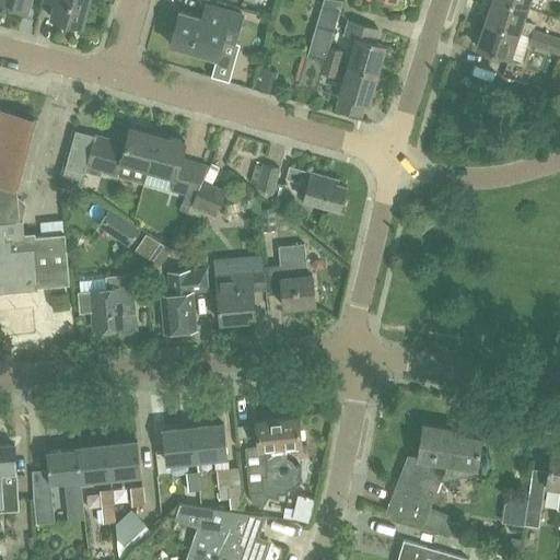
[(22,16),(25,14),(28,0),(0,0),(0,4),(12,8),(11,10),(14,13),(22,16)]
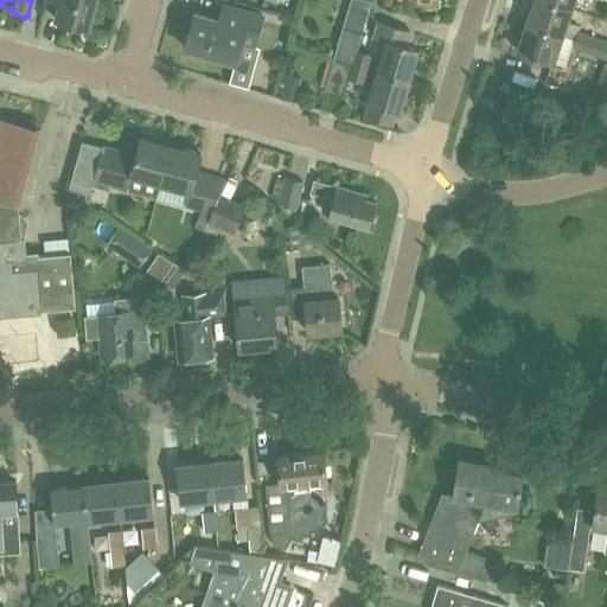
[(58,0),(53,19),(87,29),(93,0),(58,0)]
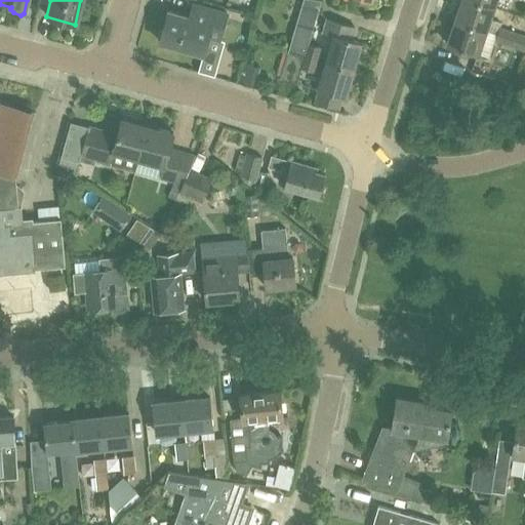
[(303,0),(301,6),(319,8),(321,0),(303,0)]
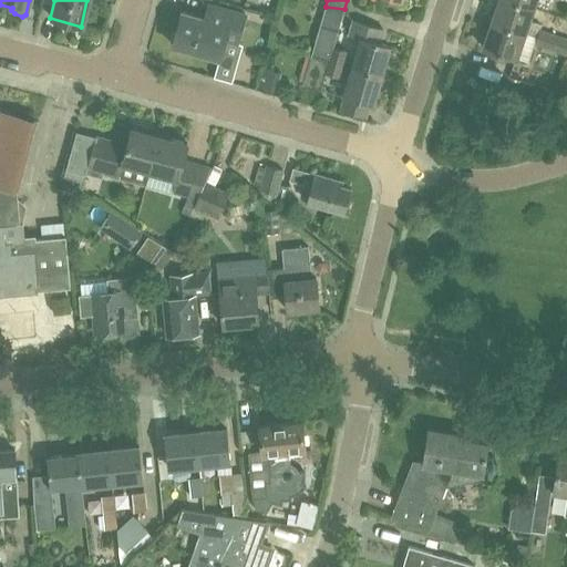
[(535,7),(513,0),(501,0),(494,22),(526,33),(535,7)]
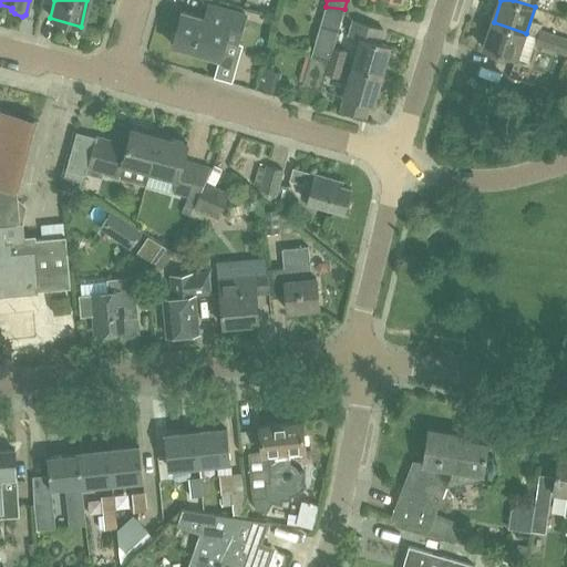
[(237,43),(246,13),(208,3),(204,19),(182,12),(172,45),(218,59),(224,40),(237,43)]
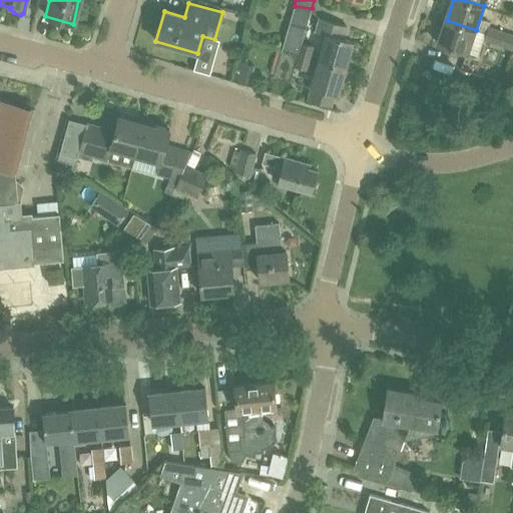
[(302,41),(312,8),(295,6),(283,49),(311,58),(315,45),(302,41)]
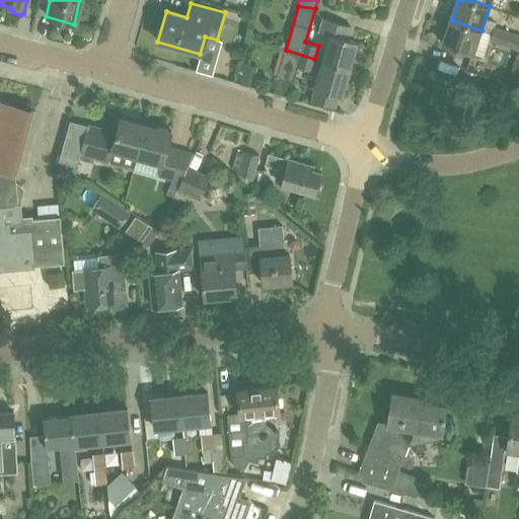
[(350,69),(358,43),(348,40),(352,26),(324,19),(320,32),(331,35),(323,61),(350,69)]
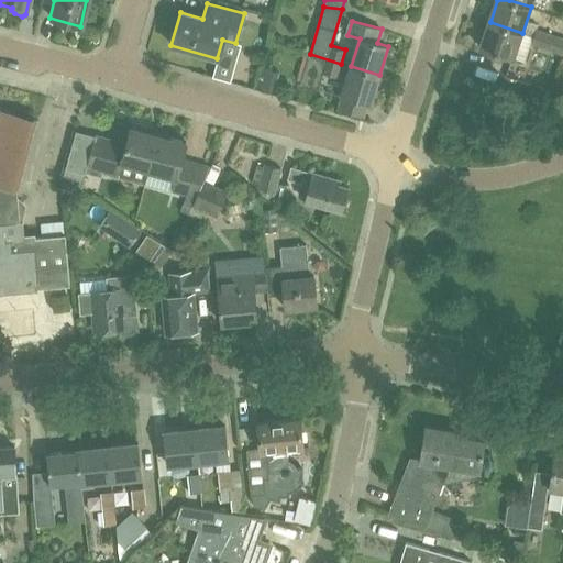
[(514,58),(522,33),(490,22),(482,47),(514,58)]
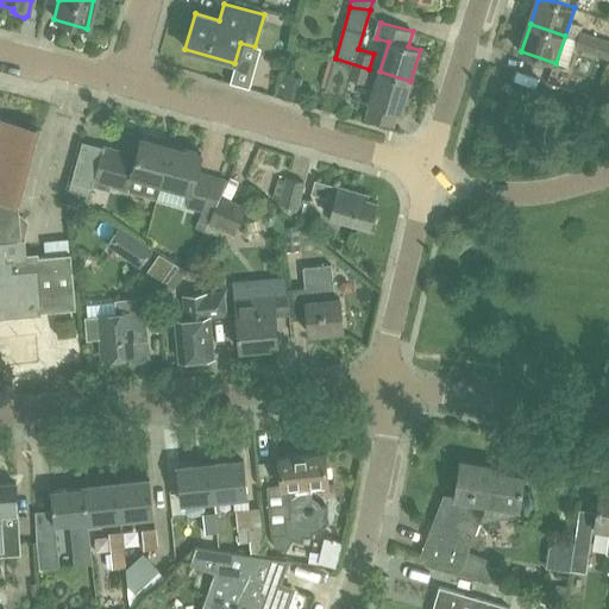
[(597,37),(579,31),(573,48),(592,54),(597,37)]
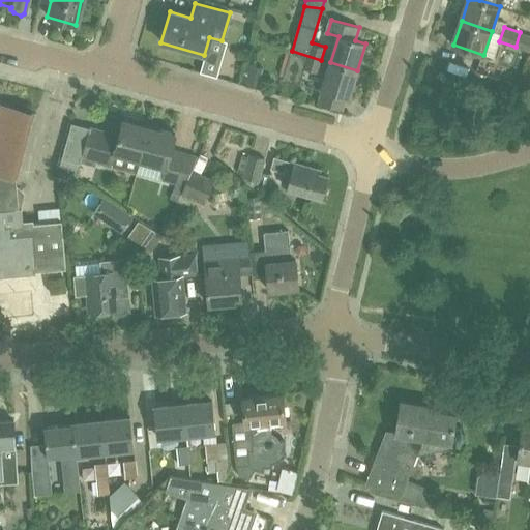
[(516,47),(529,51),(529,35),(520,32),(516,47)]
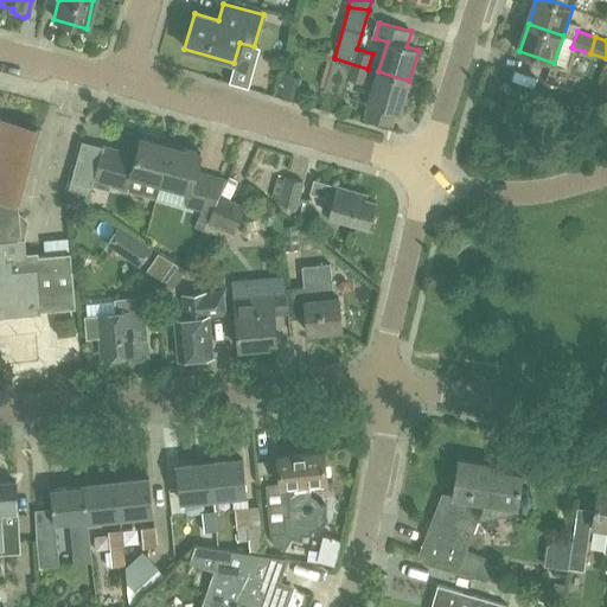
[(364,83),(368,69),(334,58),(333,59),(327,58),(320,85),(325,87),(325,90),(344,96),(349,78),(364,83)]
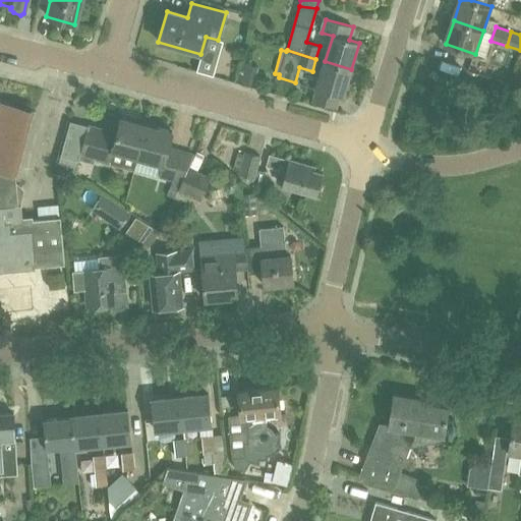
[(344,97),(351,69),(325,61),(316,89),(317,89),(314,100),(338,107),(342,96),(344,97)]
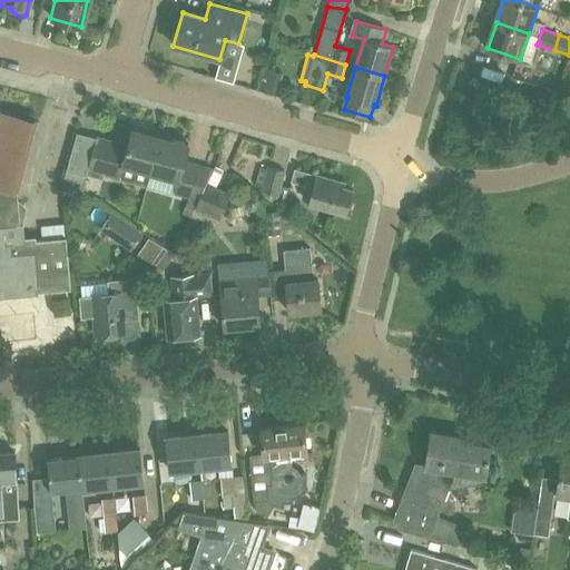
[(0,296),(38,293),(38,292),(71,290),(66,237),(36,241),(36,236),(23,237),(22,224),(20,224),(25,208),(17,200),(16,202),(13,187),(17,188),(33,120),(0,111),(0,296)]
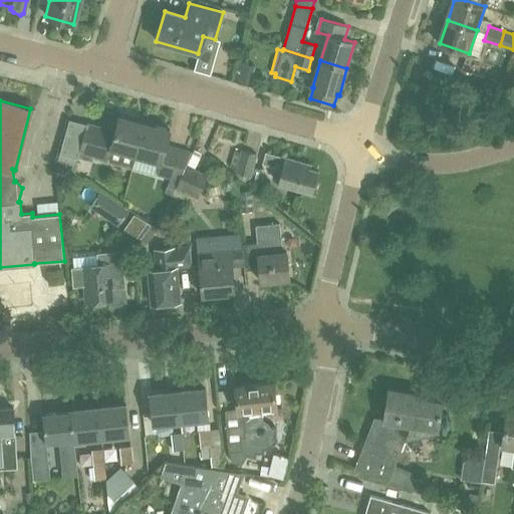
[(135,157),(145,123),(119,116),(115,130),(100,125),(100,127),(89,123),(81,153),(93,156),(93,157),(93,158),(132,168),(135,157)]
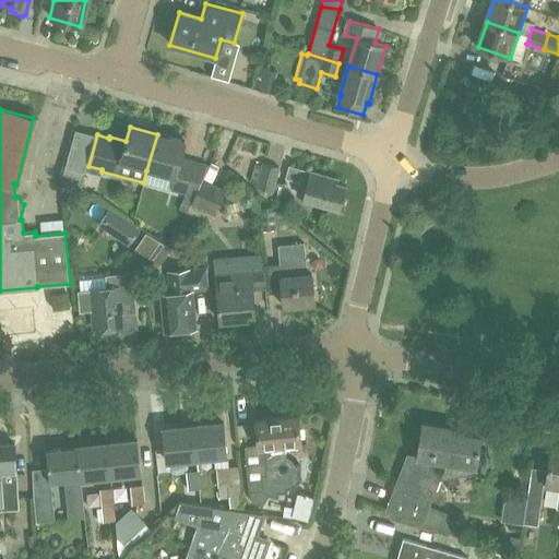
[(201,178),(203,179),(209,164),(179,155),(183,141),(157,134),(146,170),(165,175),(163,182),(168,188),(170,188),(169,190),(186,193),(178,210),(186,213),(190,203),(201,178)]
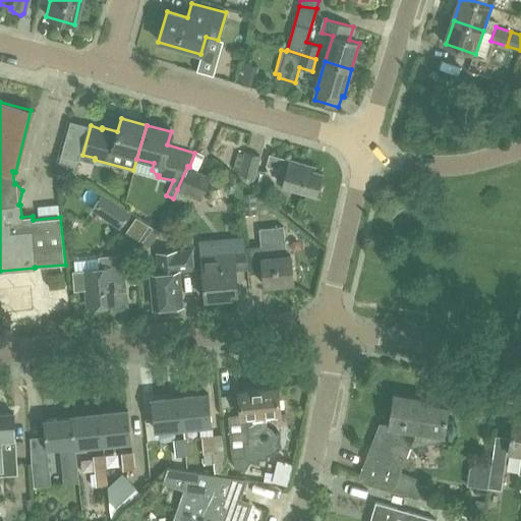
[(253,178),(259,157),(246,153),(240,174),(253,178)]
